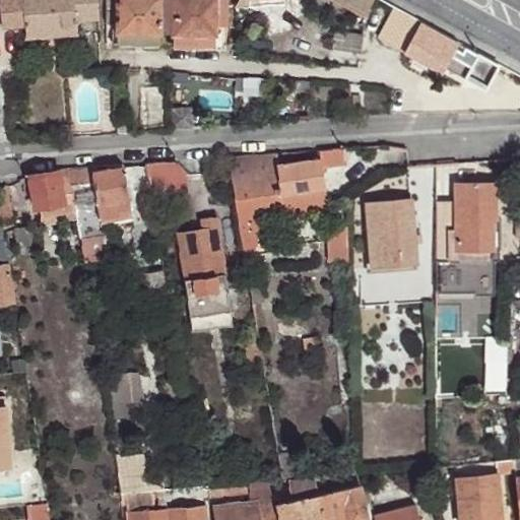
[(77,27),(100,27),(96,0),(20,0),(21,1),(0,2),(0,26),(0,37),(22,37),(22,48),(78,46),(77,27)]
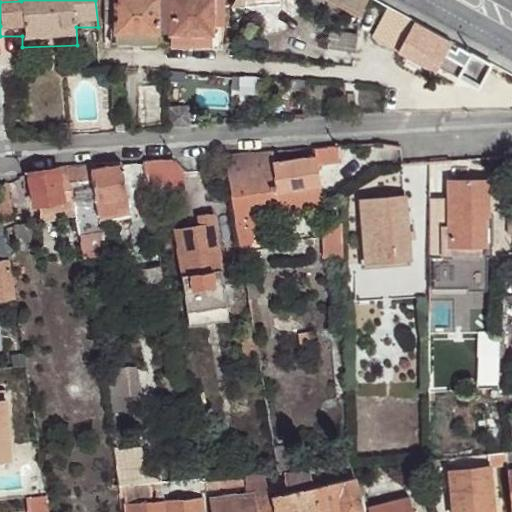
[(212,26),(212,0),(116,0),(115,23),(115,31),(158,33),(170,33),(212,35),(212,26)]
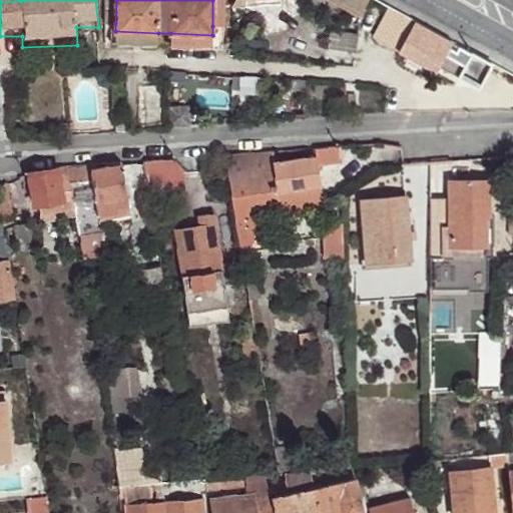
[(223,0),(212,0),(212,26),(224,26),(223,0)]
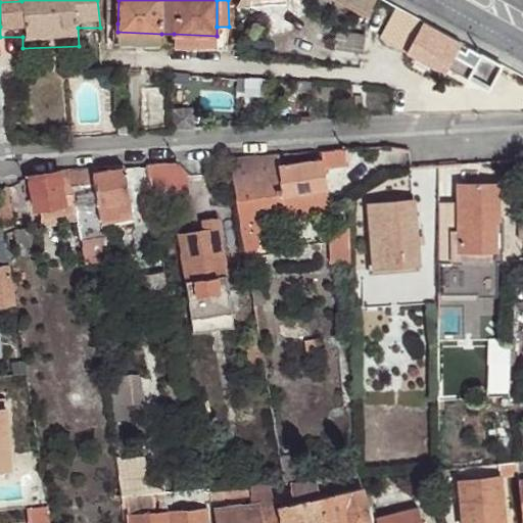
[(376,0),(338,0),(369,15),(376,0)]
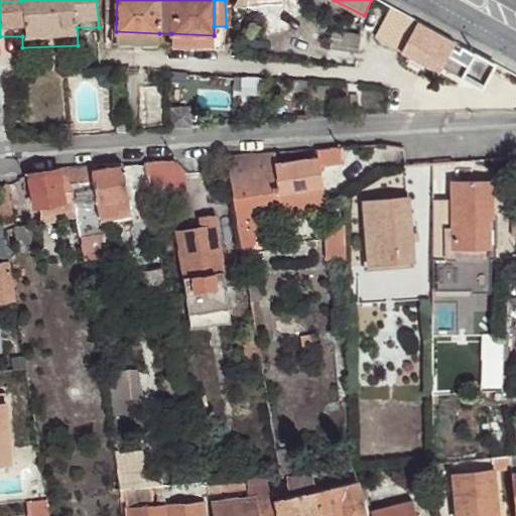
[(415,19),(393,7),(380,33),(401,45),(415,19)]
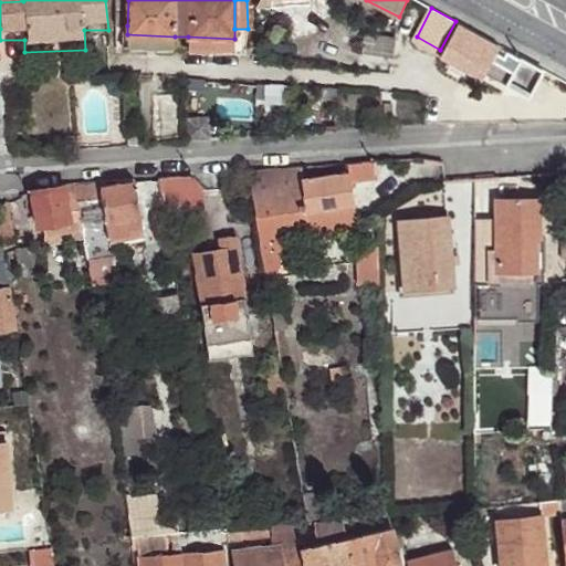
[(496,44),(456,21),(440,50),(438,54),(482,79),(486,70),(484,67),(496,44)]
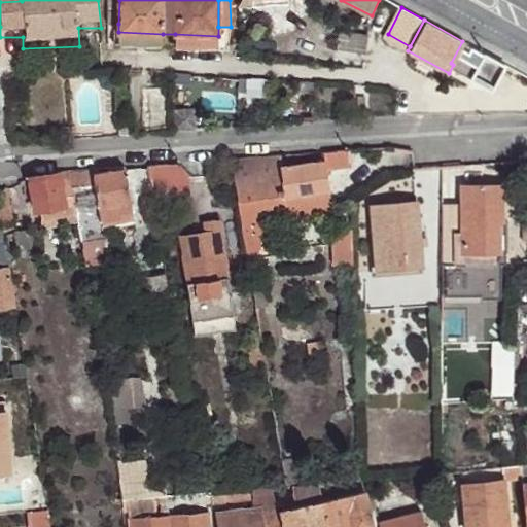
[(119,44),(118,32),(118,24),(108,24),(107,43),(119,44)]
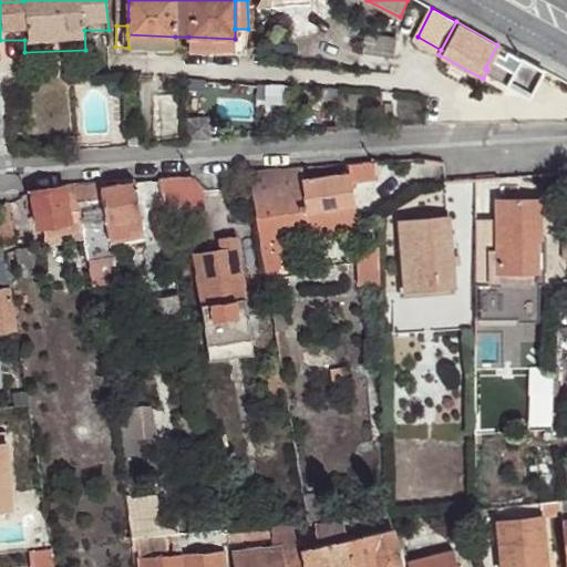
[(248,29),(235,29),(235,39),(235,51),(247,52),(248,29)]
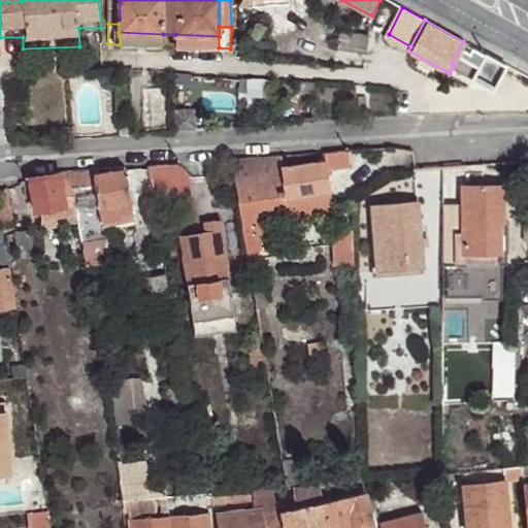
[(340,31),(339,48),(366,52),(368,34),(340,31)]
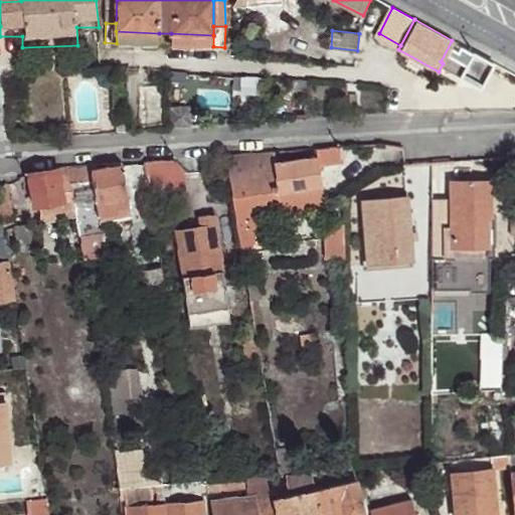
[(158,44),(159,33),(116,31),(117,43),(158,44)]
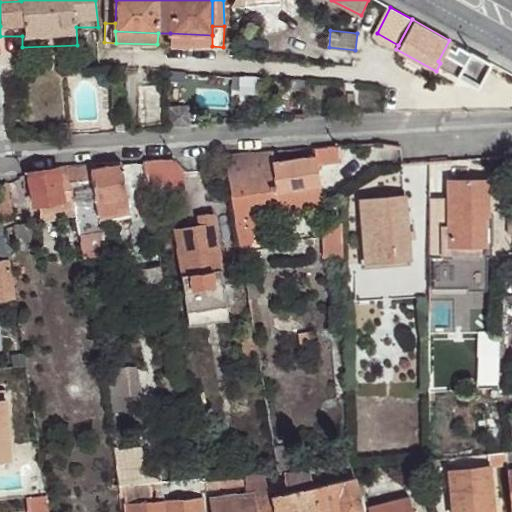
[(212,46),(212,35),(170,33),(170,44),(212,46)]
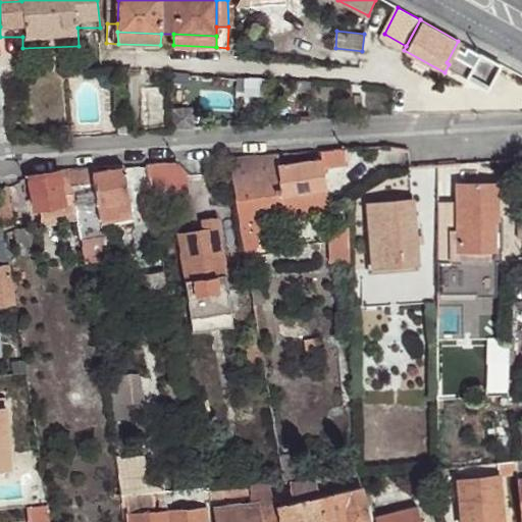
[(478,51),(458,41),(447,62),(449,64),(466,73),(478,51)]
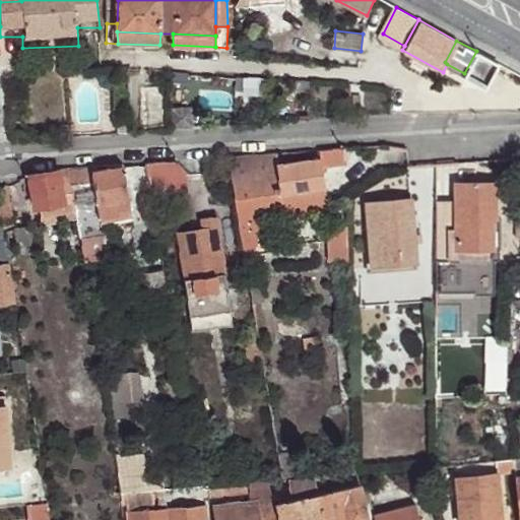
[(491,58),(476,51),(464,73),(478,80),(491,58)]
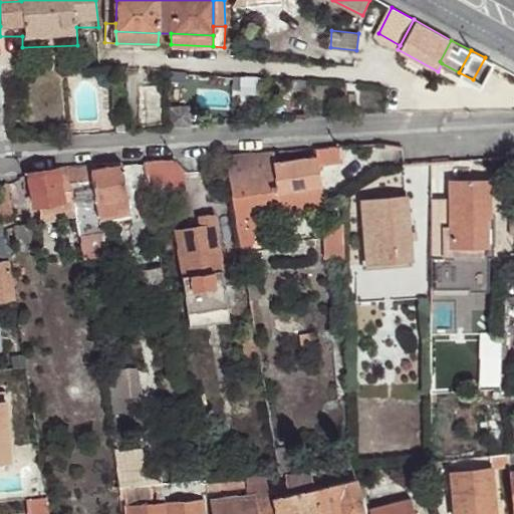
[(144,131),(168,129),(165,89),(141,91),(144,131)]
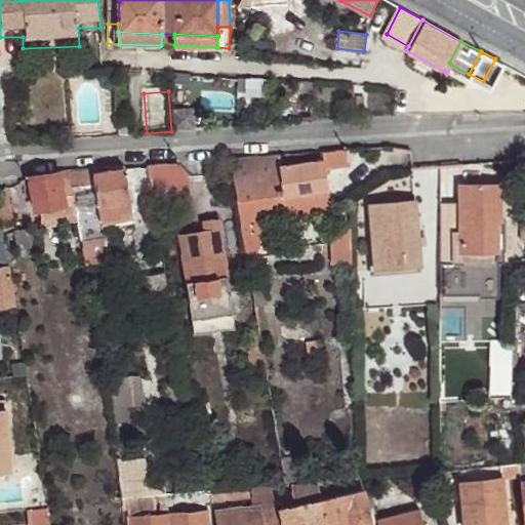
[(232,159),(247,266),(256,265),(254,248),(260,248),(255,214),(329,204),(324,167),(349,165),(349,151),(232,159)]
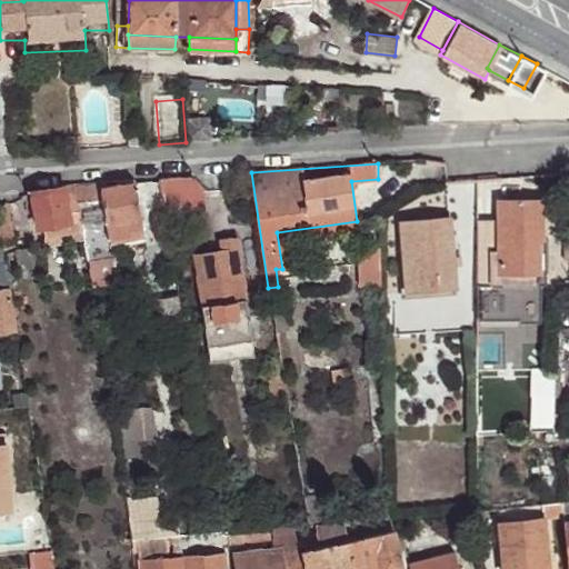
[(193,177),(159,178),(165,211),(206,207),(205,189),(193,177)]
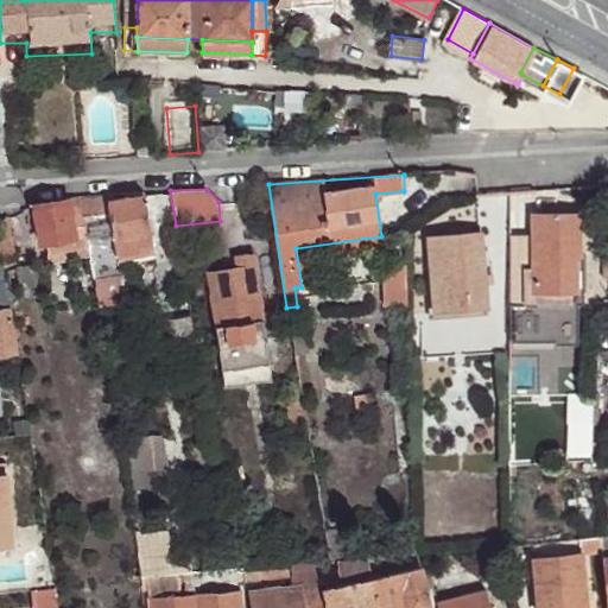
[(78,197),(78,198),(81,211),(87,246),(88,252),(92,279),(121,277),(119,265),(156,259),(145,196),(109,202),(108,195),(78,197)]
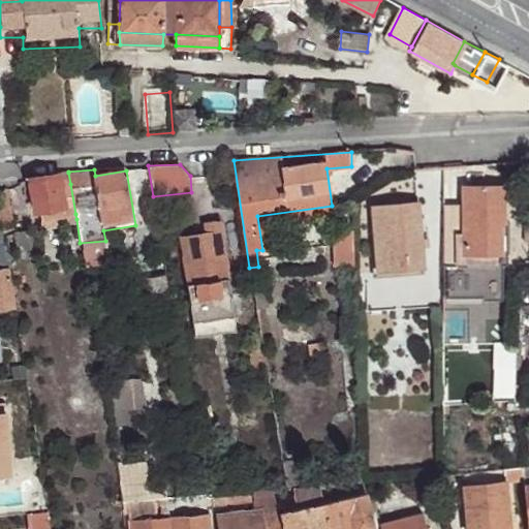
[(68,173),(60,175),(65,208),(68,221),(76,219),(75,214),(70,184),(68,173)]
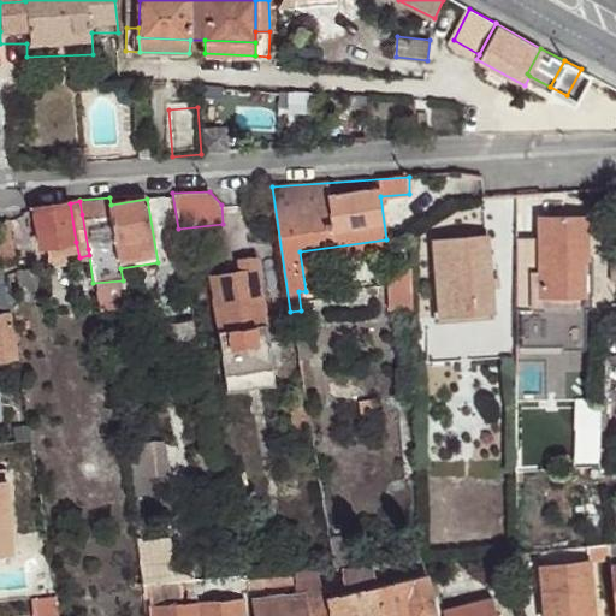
[(70,203),(35,209),(41,248),(53,246),(76,242),(70,203)]
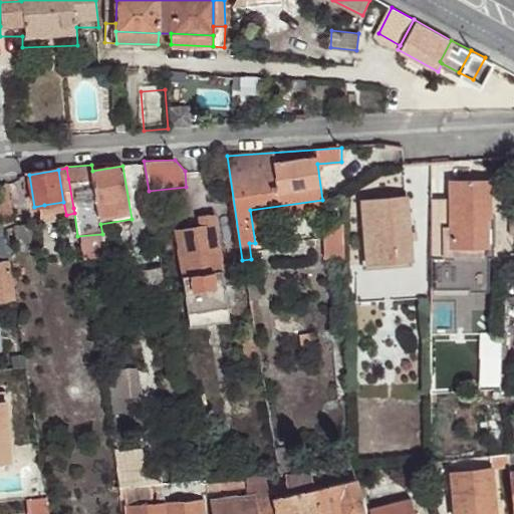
[(453,182),(453,199),(453,247),(488,247),(488,217),(492,217),(492,181),(453,182)]
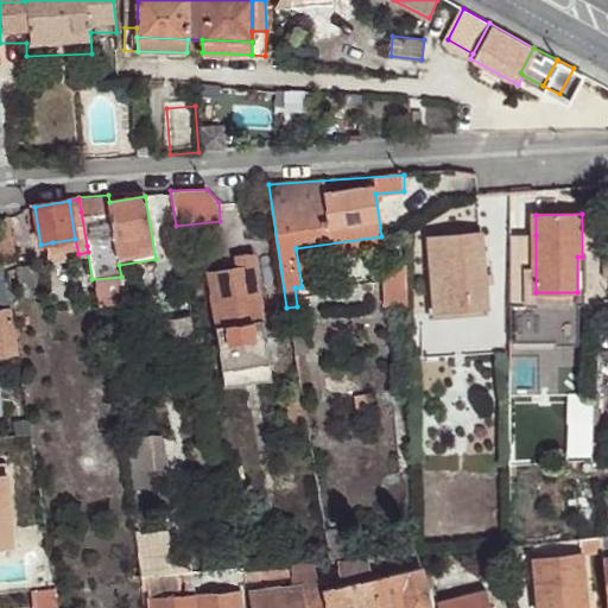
[(6,217),(0,220),(0,255),(2,266),(14,264),(6,217)]
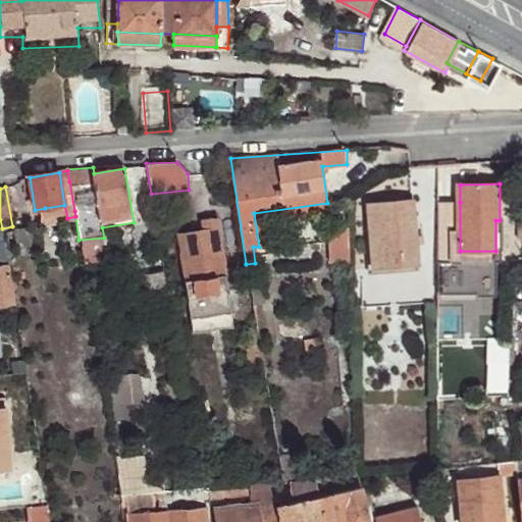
[(413,201),(368,204),(373,269),(418,266),(413,201)]
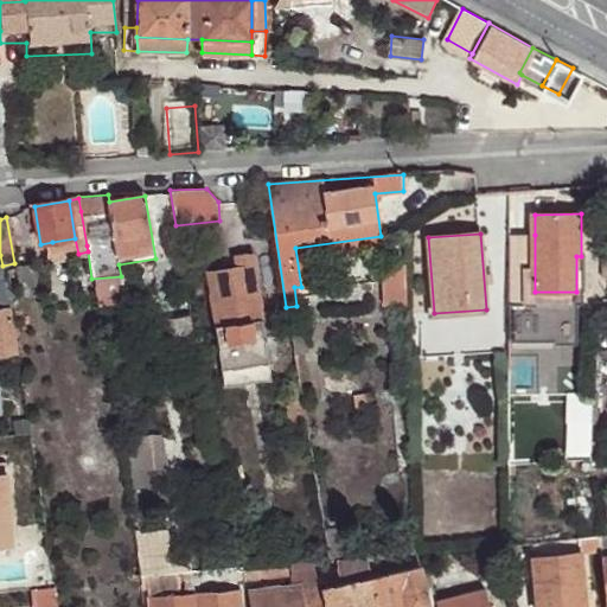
[(510,235),(511,305),(535,304),(535,292),(535,235),(510,235)]
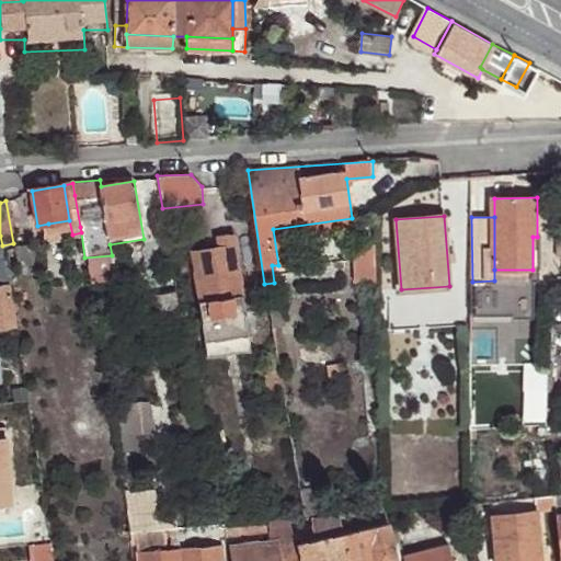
[(72,235),(69,220),(48,224),(50,238),(72,235)]
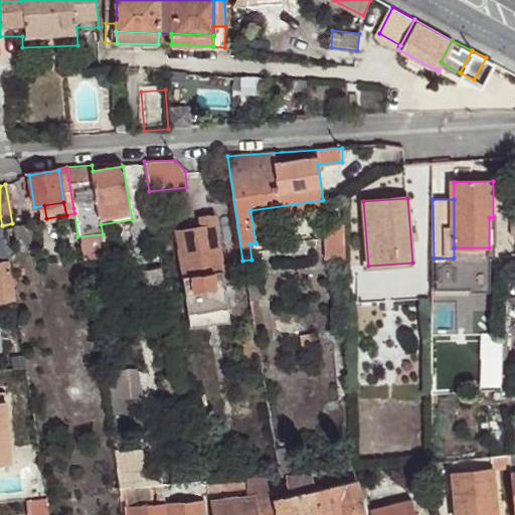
[(176,232),(190,317),(229,311),(214,215),(199,218),(200,227),(176,232)]
